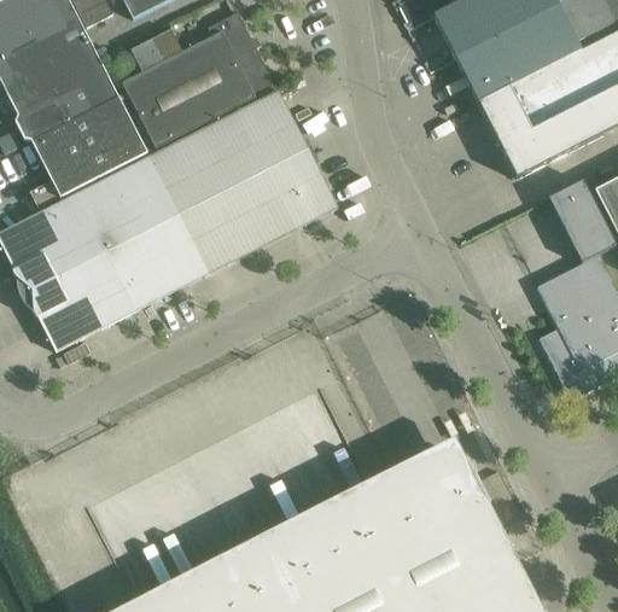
[(15,118),(18,128),(111,82),(69,0),(0,0),(0,79),(17,112),(15,118)]
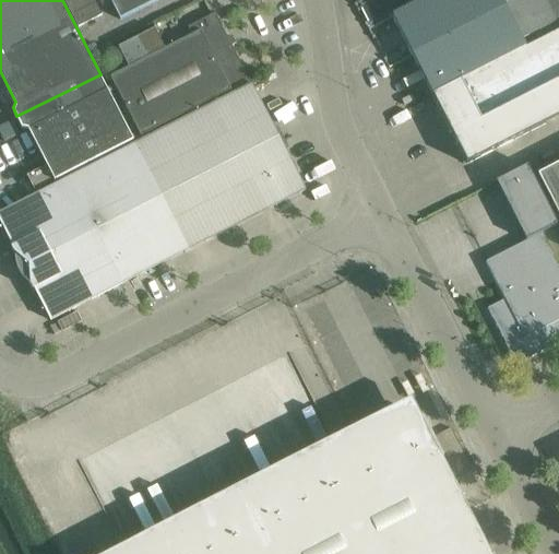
[(67,0),(78,22),(102,9),(97,0),(67,0)]
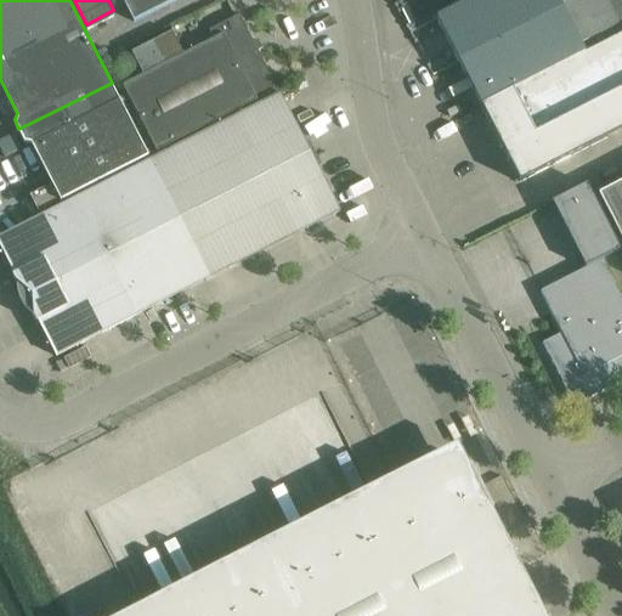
[(124,0),(133,16),(164,0),(124,0)]
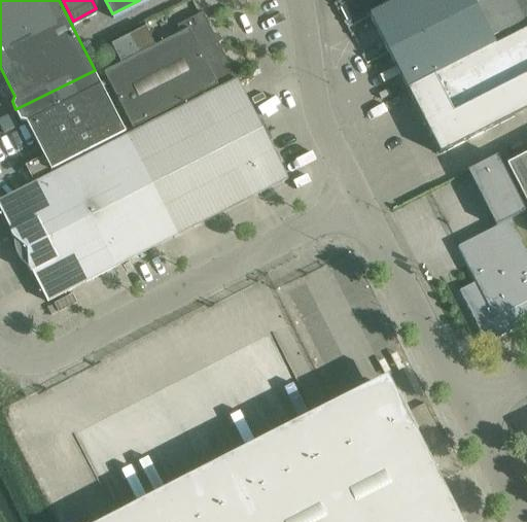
[(361,0),(367,12),(369,11),(382,4),(390,0),(361,0)]
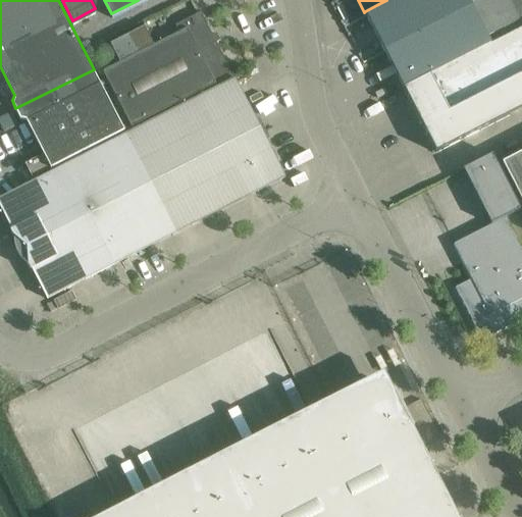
[(386,0),(378,4),(365,11),(382,45),(384,48),(417,31),(471,3),(470,0),(386,0)]
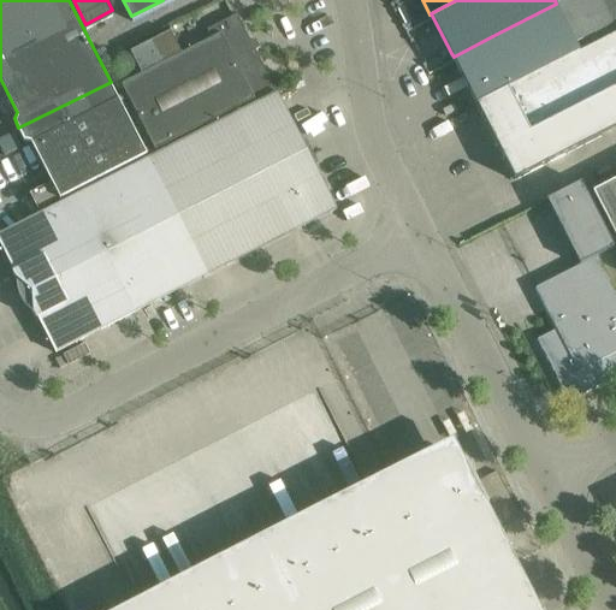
[(555,0),(556,4),(574,39),(615,17),(615,0),(555,0)]
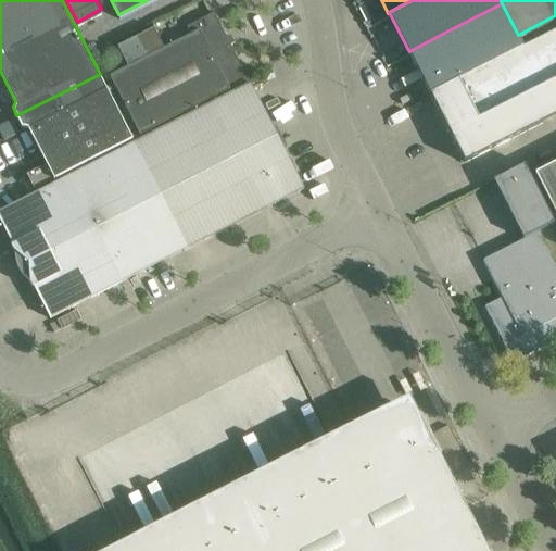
[(444,33),(409,51),(429,89),(522,42),(518,35),(502,3),(444,33)]
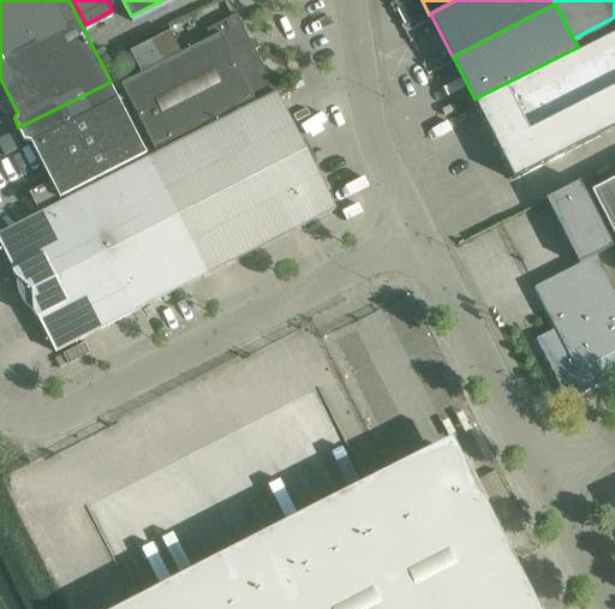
[(154,145),(274,84),(236,10),(206,24),(210,33),(180,48),(169,25),(129,47),(131,52),(112,61),(154,145)]
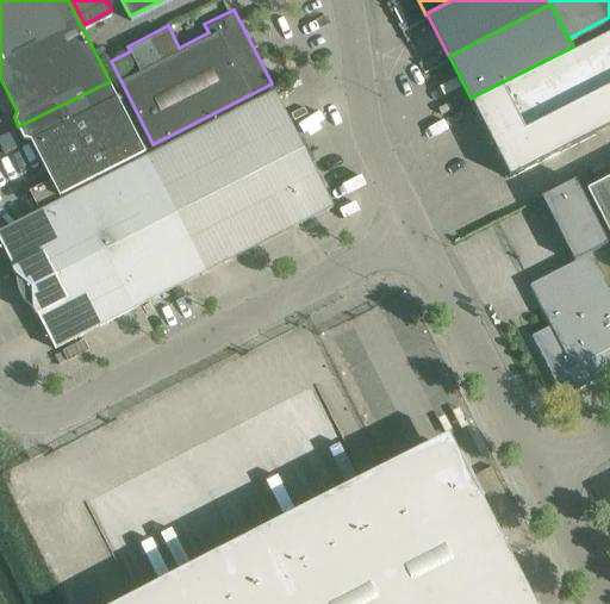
[(609,27),(573,47),(471,98),(509,173),(609,120),(609,27)]
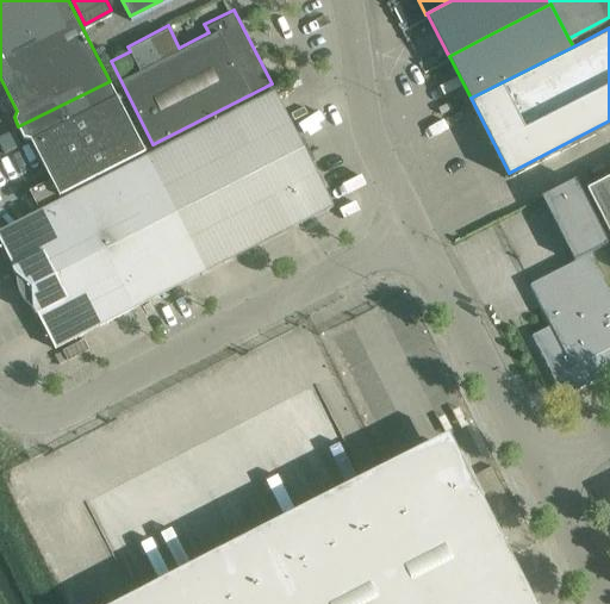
[(18,126),(23,135),(30,137),(50,176),(29,187),(37,203),(144,148),(110,81),(18,126)]
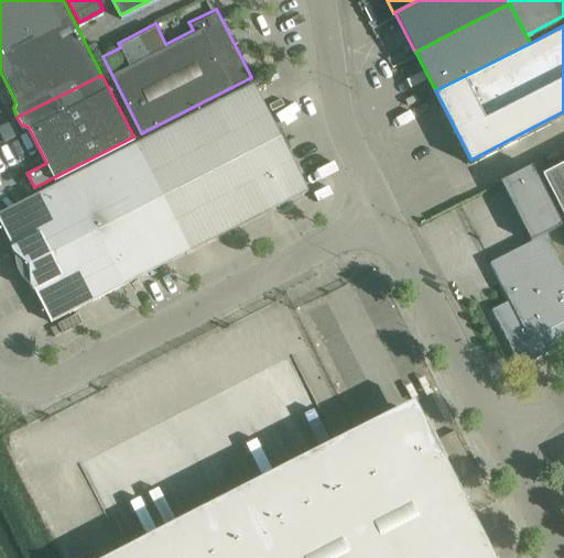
[(253,80),(123,146),(177,253),(307,186),(253,80)]
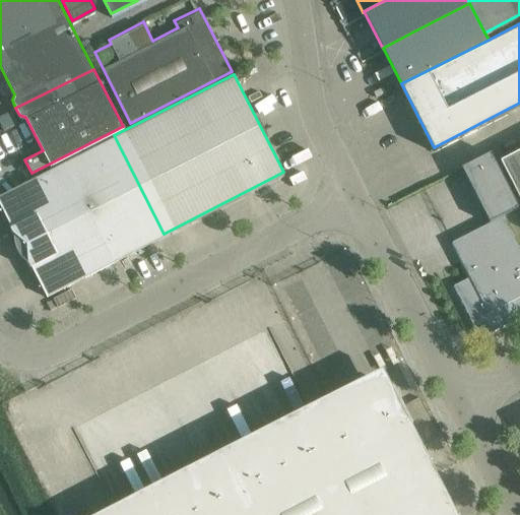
[(114,258),(164,234),(114,135),(64,161),(114,258)]
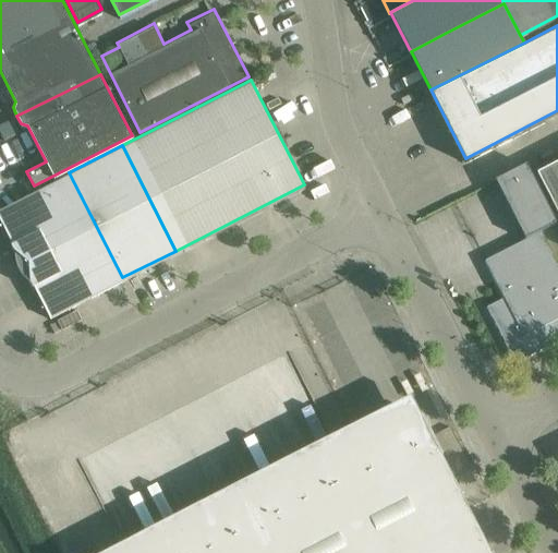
[(557,157),(536,169),(557,212),(557,157)]
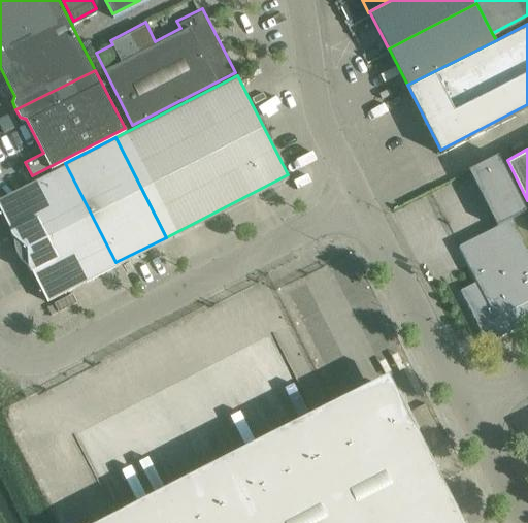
[(496,223),(458,242),(476,278),(460,287),(482,329),(485,327),(491,337),(527,318),(527,247),(512,215),(525,207),(497,152),(468,167),(496,223)]
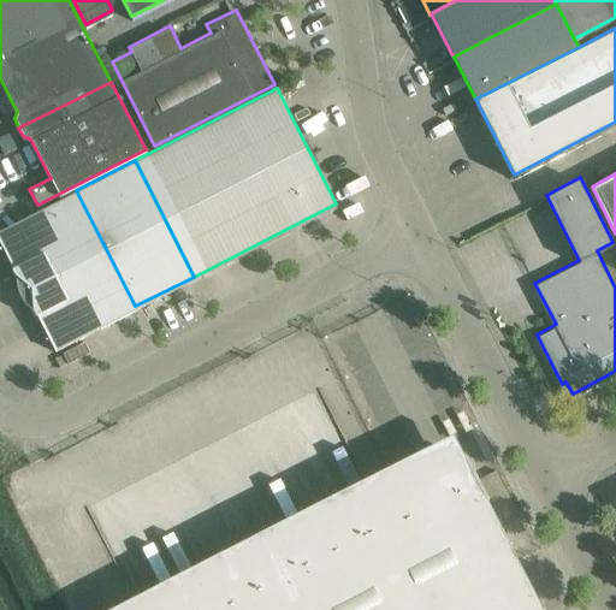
[(135,306),(76,190),(0,229),(0,240),(13,266),(11,267),(15,273),(16,274),(16,279),(16,285),(18,290),(21,295),(23,300),(28,303),(31,306),(33,308),(35,314),(37,313),(54,347),(135,306)]
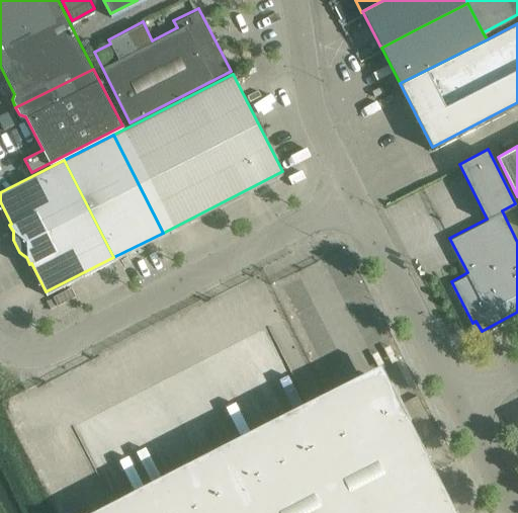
[(107,504),(89,512),(455,512),(432,467),(417,438),(436,428),(418,392),(401,401),(392,381),(390,383),(380,365),(327,393),(308,402),(307,403),(114,501),(113,501),(107,504)]
